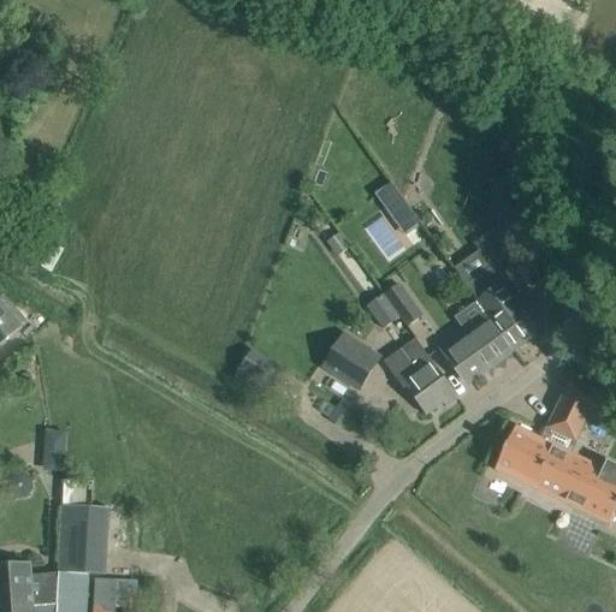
[(498,224),(474,242),(496,269),(525,247),(516,174),(492,178),(498,224)]
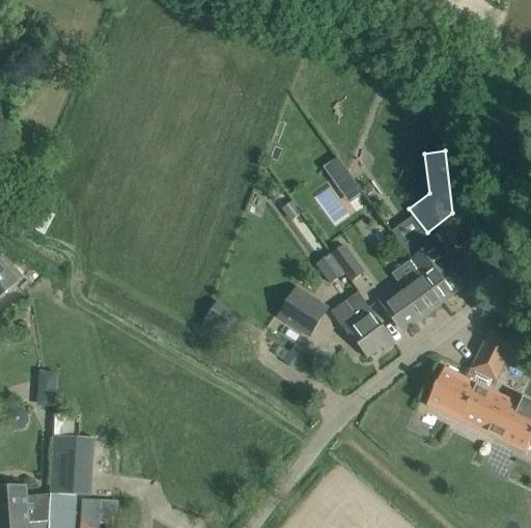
[(338,157),(325,166),(341,189),(355,179),(338,157)]
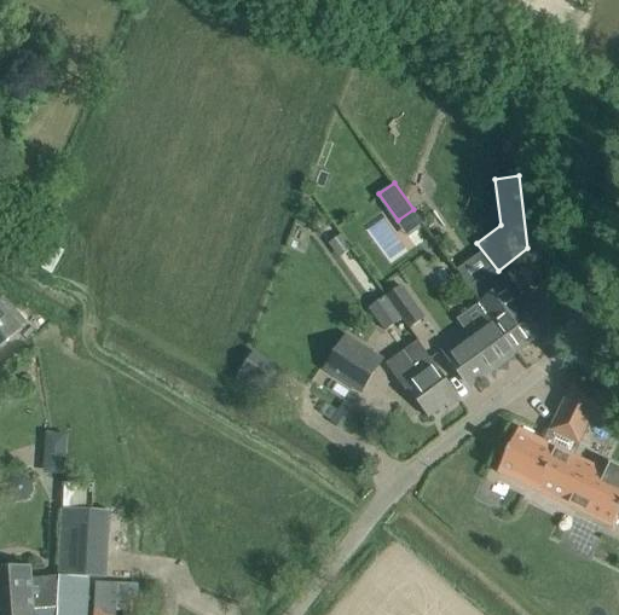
[(478,248),(452,265),(462,278),(487,261),(478,248)]
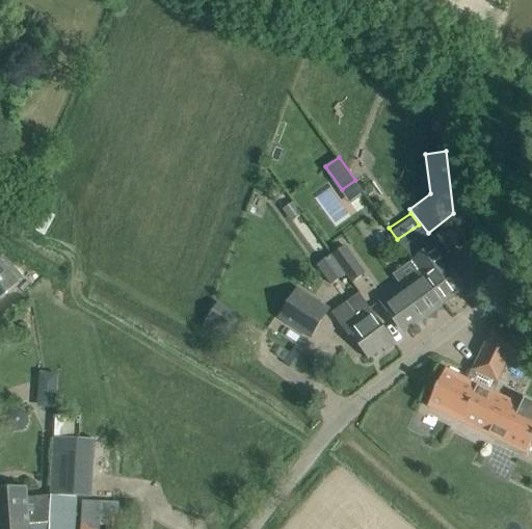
[(444,301),(464,286),(446,260),(423,230),(402,244),(420,268),(425,276),(444,301)]
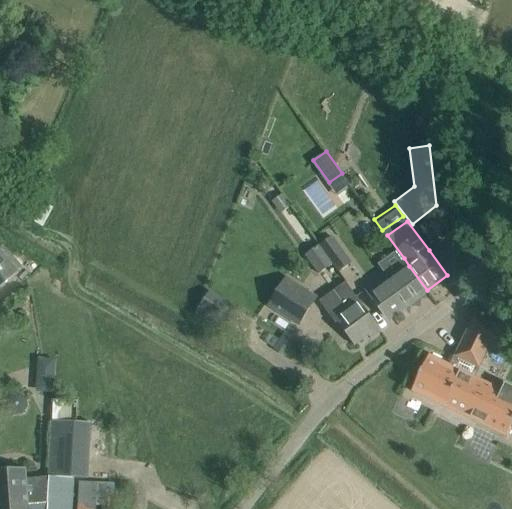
[(352,261),(333,234),(320,244),(333,262),(339,270),(352,261)]
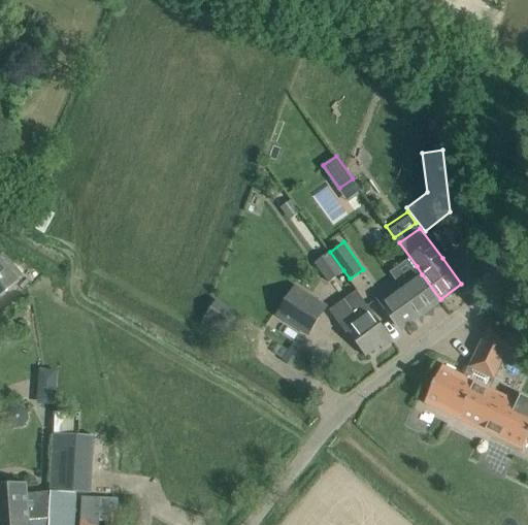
[(343,270),(330,252),(329,251),(315,261),(328,281),(343,270)]
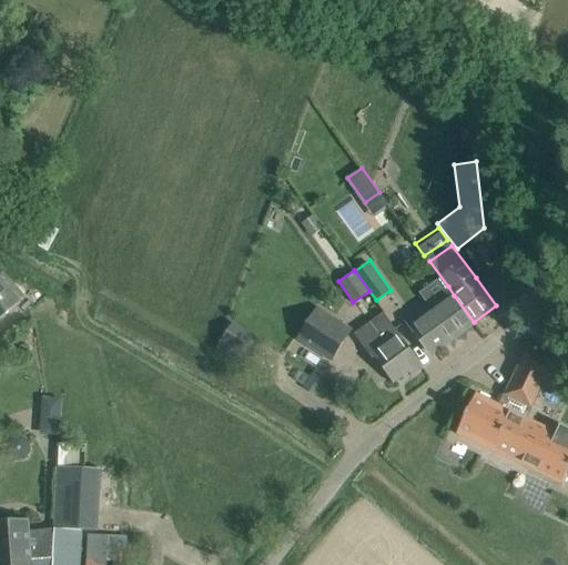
[(0,281),(0,313),(16,301),(0,281)]
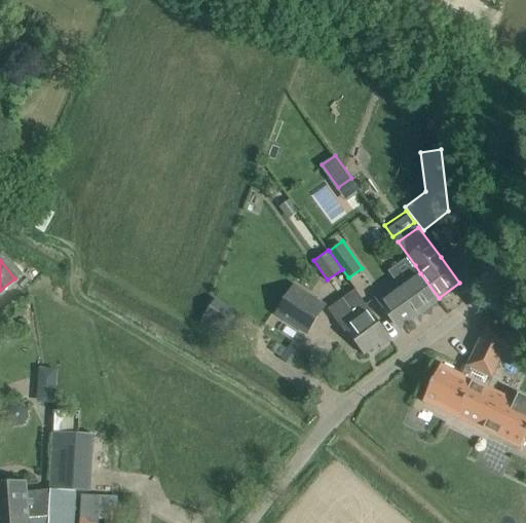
[(402,325),(439,298),(420,273),(415,265),(375,295),(387,311),(389,310),(401,326),(402,325)]
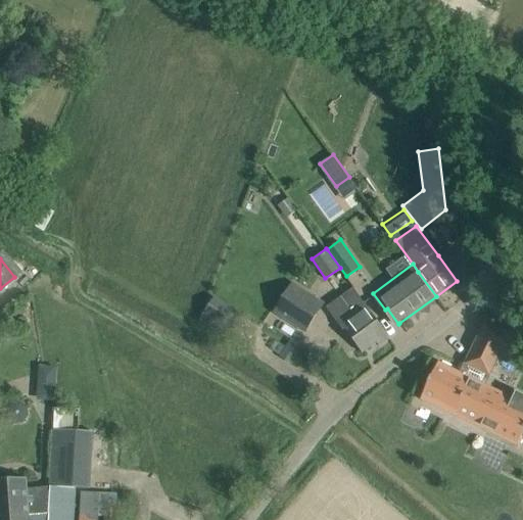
[(323,302),(292,282),(275,310),(304,329),(323,302)]
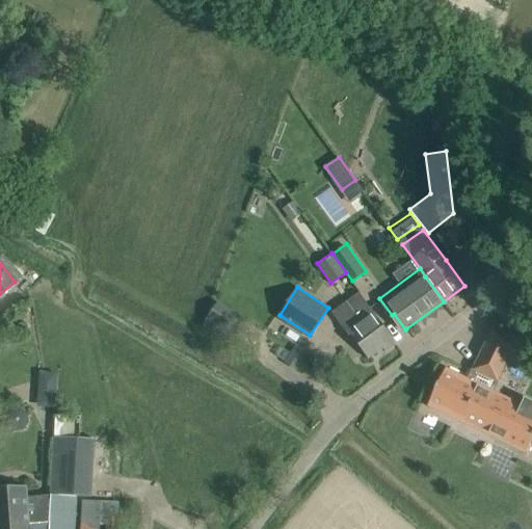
[(358,291),(331,311),(348,334),(350,333),(368,356),(382,346),(384,349),(396,341),(370,307),(358,291)]
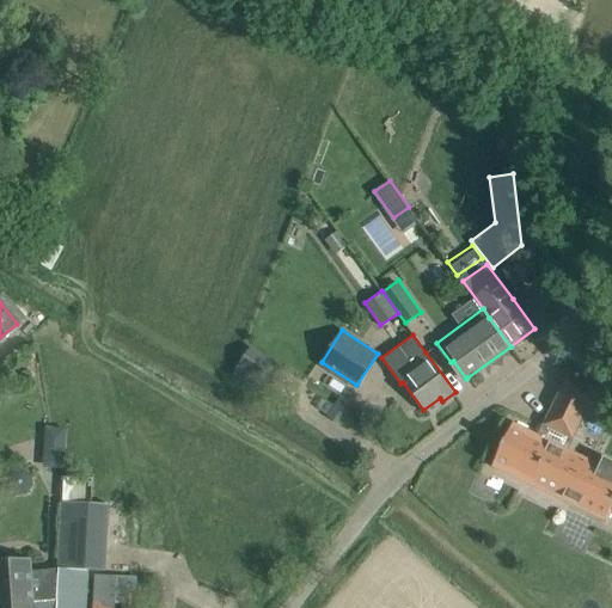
[(250,348),(236,370),(262,388),(277,366),(250,348)]
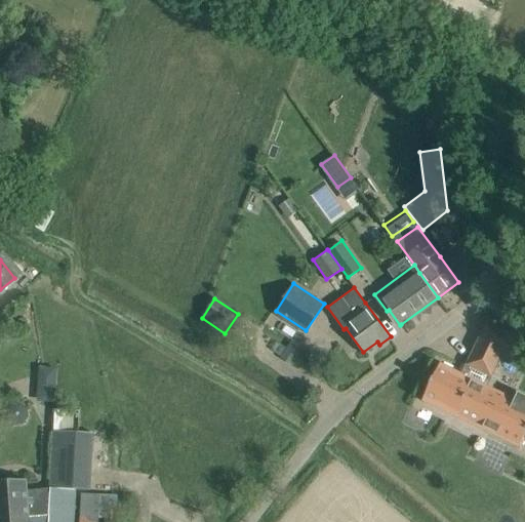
[(508,354),(515,337),(486,324),(468,362),(490,373),(500,351),(508,354)]
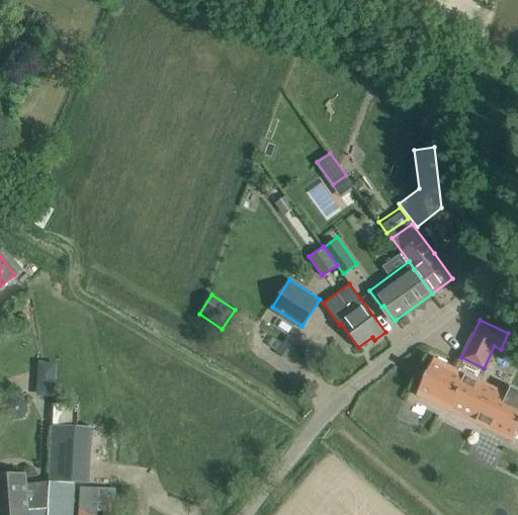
[(287,335),(277,351),(289,358),(299,342),(287,335)]
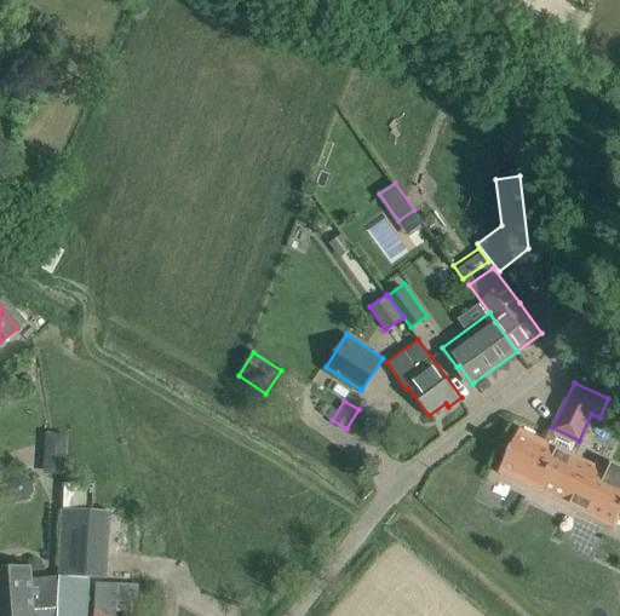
[(619,510),(619,465),(612,461),(608,470),(520,429),(499,470),(614,524),(619,510)]
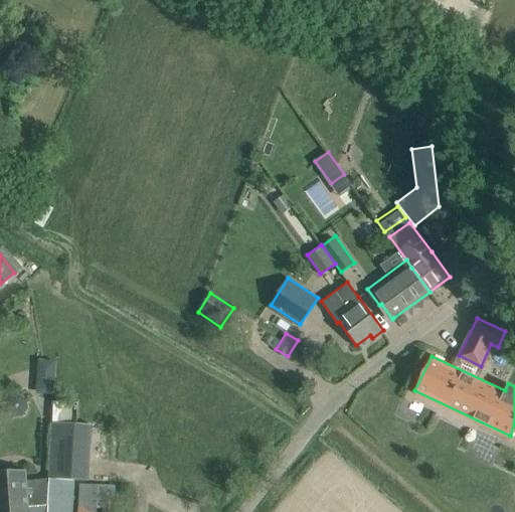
[(38,358),(37,381),(54,382),(55,373),(56,360),(38,358)]
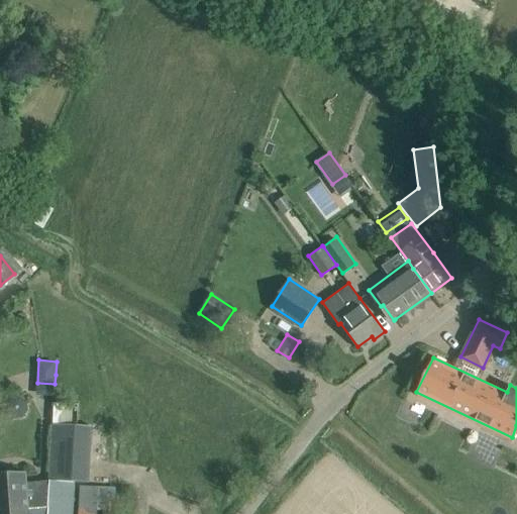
[(53,422),(49,479),(73,480),(89,481),(92,424),(53,422)]
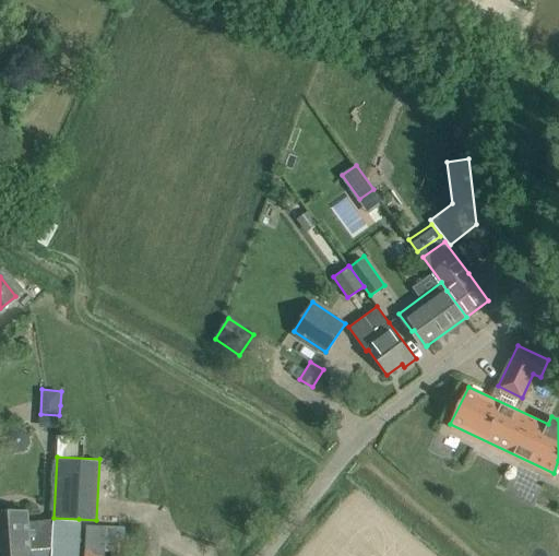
[(12,510),(0,511),(0,549),(52,546),(54,537),(78,539),(79,519),(54,518),(54,523),(28,525),(28,520),(27,509),(12,510)]
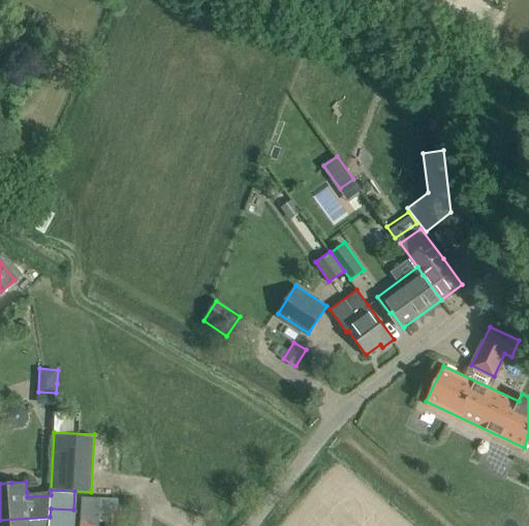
[(50,517),(0,520),(0,525),(72,525),(73,509),(51,508),(50,517)]
